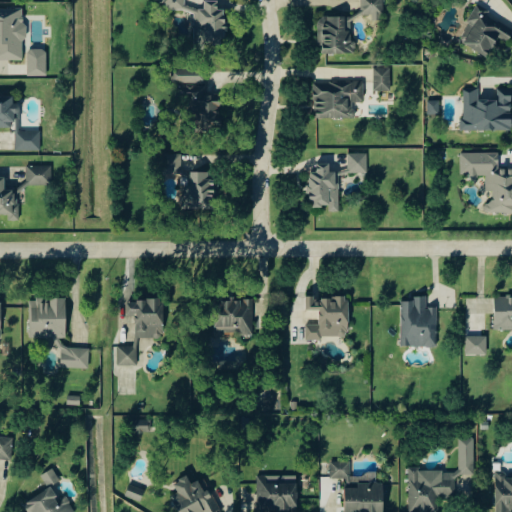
[(162,0),(163,10),(186,9),(185,0),(162,0)]
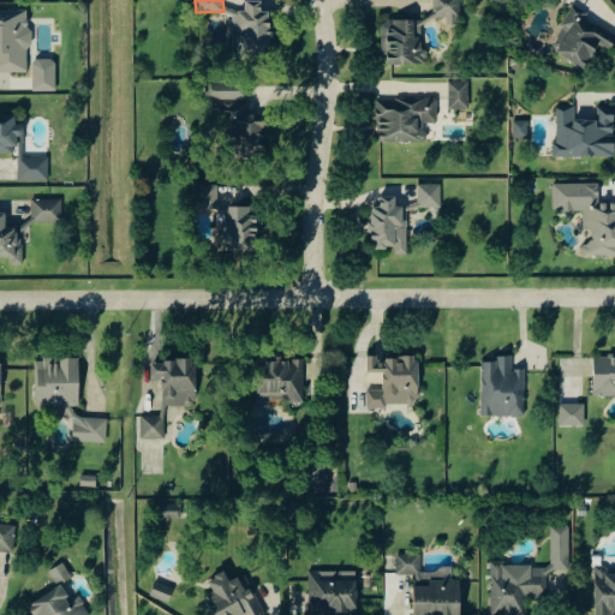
[(263,0),(246,1),(246,9),(225,10),(225,15),(234,15),(236,34),(245,34),(246,51),(257,49),(257,53),(273,52),(272,11),(264,12),(263,0)]
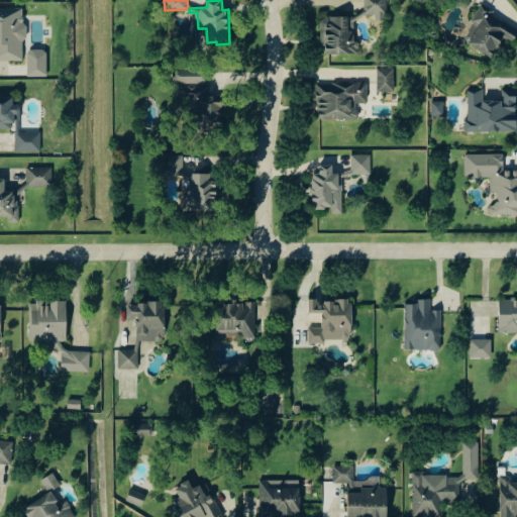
[(328,55),(360,55),(360,41),(356,41),(355,17),(377,17),(377,21),(389,20),(388,0),(366,0),(366,16),(328,16),(328,55)]
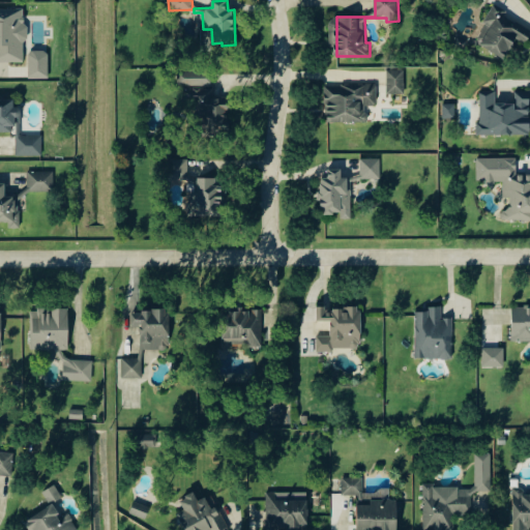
[(479,43),(506,60),(519,39),(527,45),(529,38),(529,29),(506,16),(508,12),(495,5),(484,23),(490,26),(479,43)]
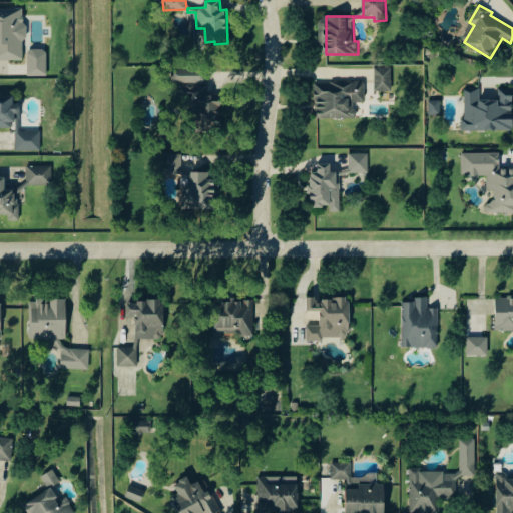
[(0,60),(26,60),(25,8),(0,8),(0,60)]
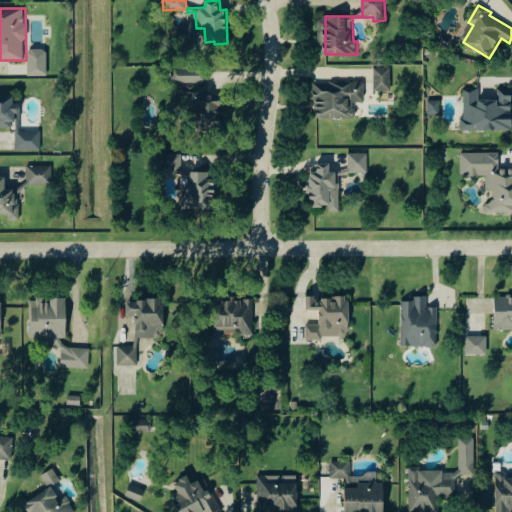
[(29,76),(48,76),(48,49),(28,49),(29,76)]
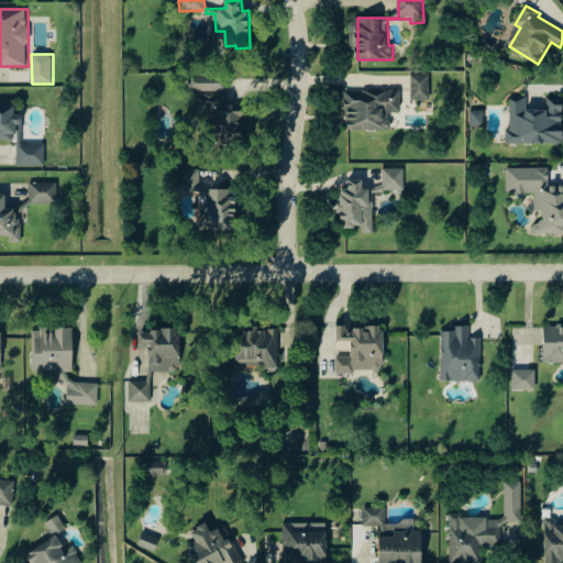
[(431,75),(412,75),(412,101),(431,100),(431,75)]
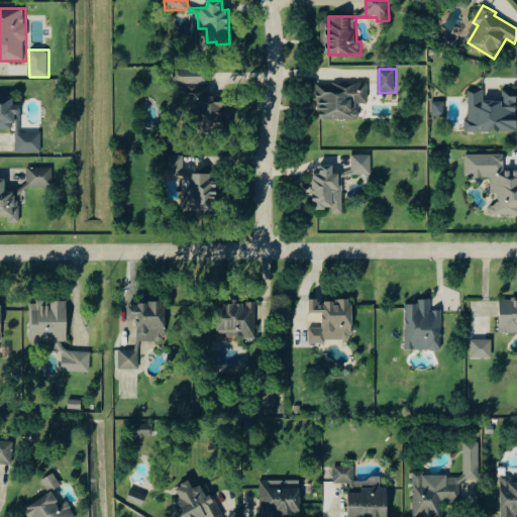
[(209,71),(176,70),(175,85),(184,85),(184,115),(200,115),(200,126),(225,126),(225,96),(209,96),(209,71)]
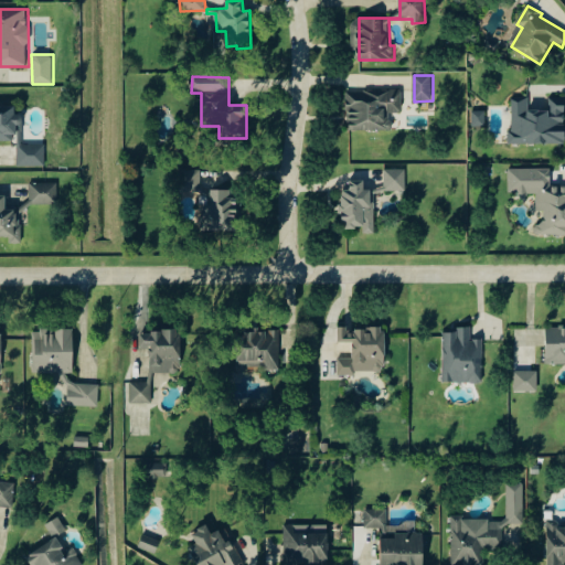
[(403,114),(403,89),(348,91),(349,131),(392,130),(392,114),(403,114)]
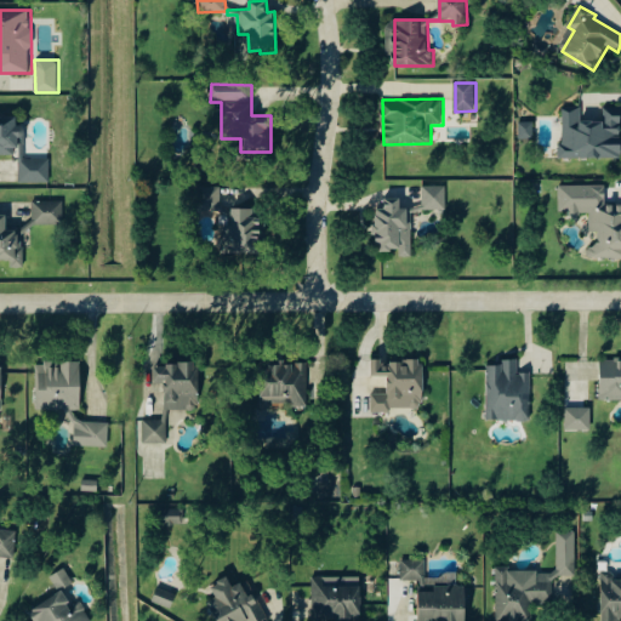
[(563,107),(563,159),(620,158),(620,106),(605,107),(605,121),(581,121),(581,107),(563,107)]
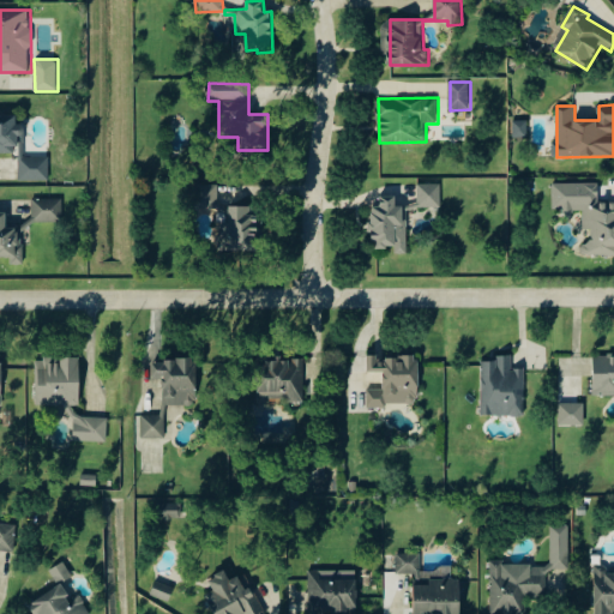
[(529,120),(515,121),(515,138),(529,137),(529,120)]
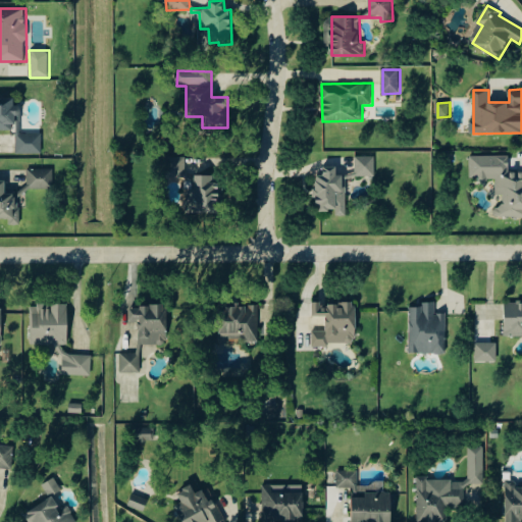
[(43,154),(42,134),(17,134),(17,154),(43,154)]
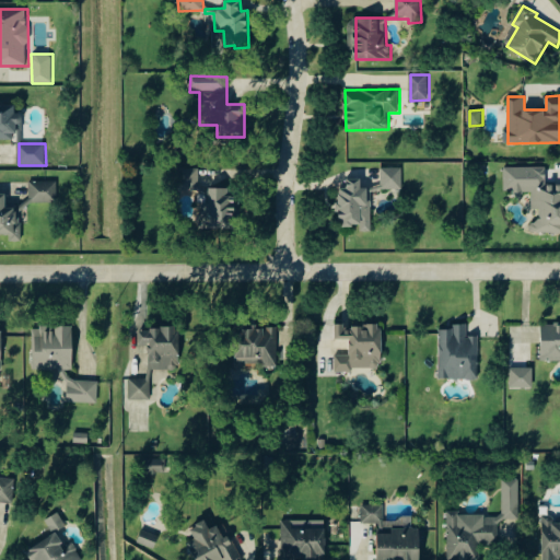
[(505,167),(505,193),(533,193),(533,209),(540,209),(540,222),(531,222),(531,233),(559,232),(559,183),(547,184),(547,166),(505,167)]
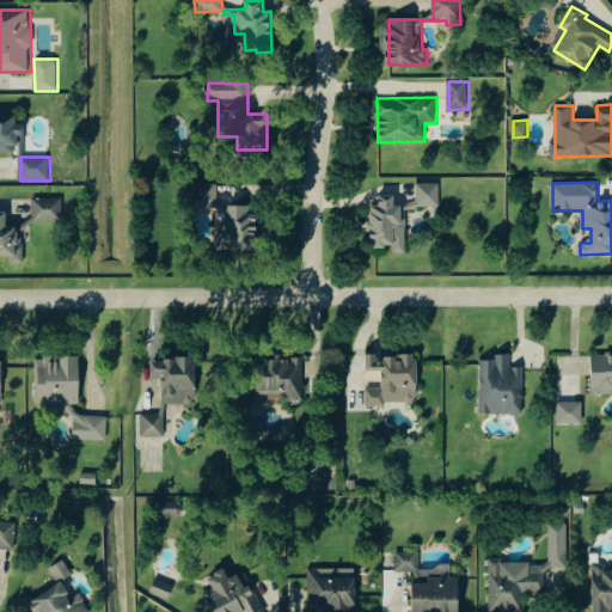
[(219,184),(197,185),(197,219),(218,219),(218,248),(256,248),(256,206),(219,206),(219,184)]
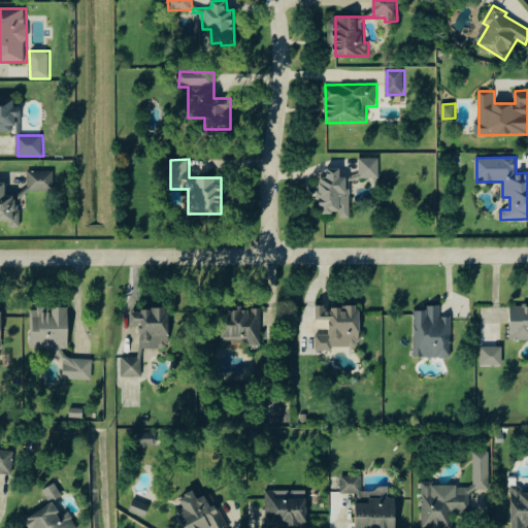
[(381,159),(361,159),(361,178),(381,178),(381,159)]
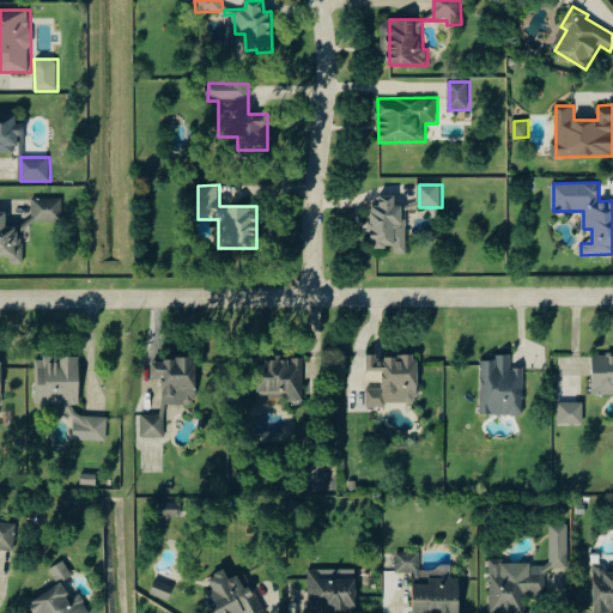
[(407,253),(408,207),(396,207),(398,196),(381,195),(381,206),(372,206),(372,248),(395,248),(395,253),(407,253)]
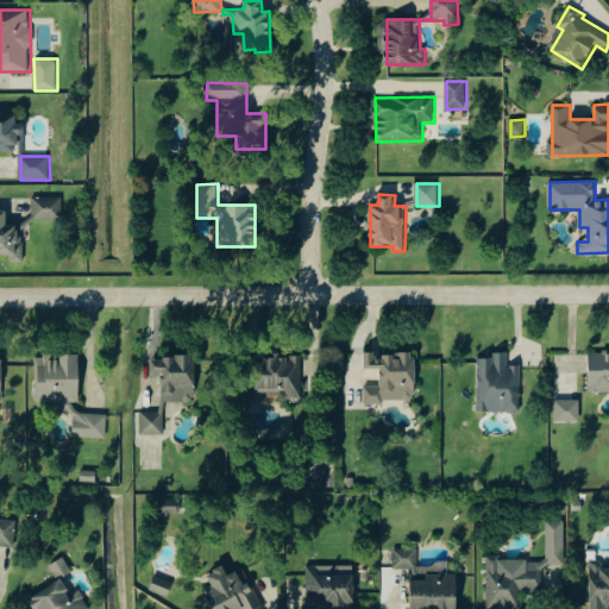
[(63,220),(63,198),(32,199),(32,221),(63,220)]
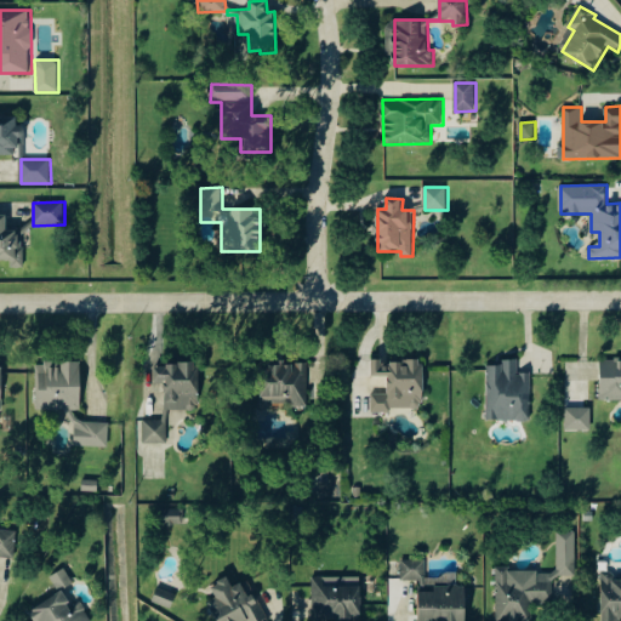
[(24,268),(24,231),(7,232),(7,215),(0,215),(0,262),(12,262),(12,268),(24,268)]
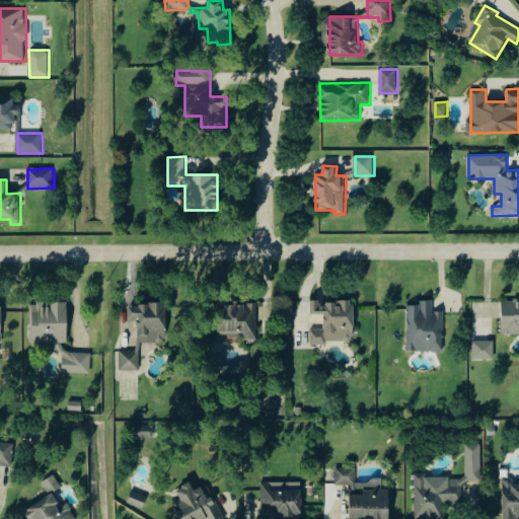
[(311,346),(326,345),(326,342),(355,342),(354,302),(320,303),(320,301),(311,301),(311,315),(324,315),(324,329),(311,329),(311,346)]
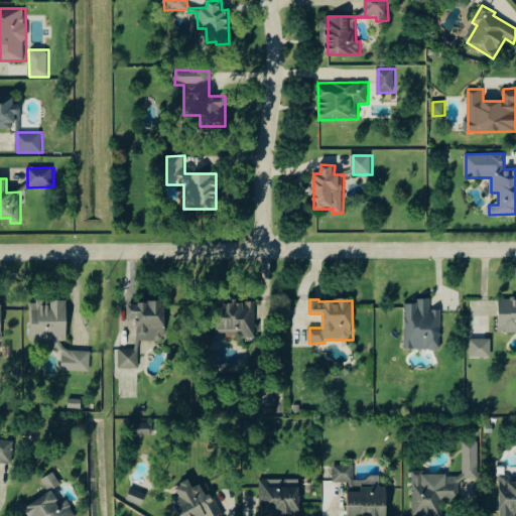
[(406,304),(405,350),(440,351),(441,310),(430,310),(431,299),(417,299),(417,304),(406,304)]
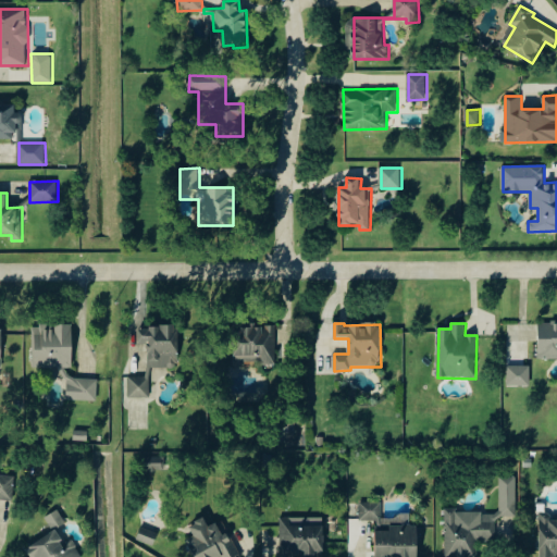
[(556,323),(540,323),(540,359),(556,358),(556,323)]
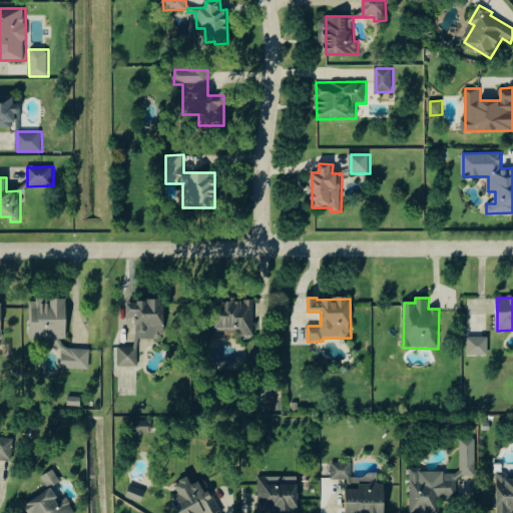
[(68,300),(48,299),(48,300),(32,300),(31,339),(67,339),(68,300)]
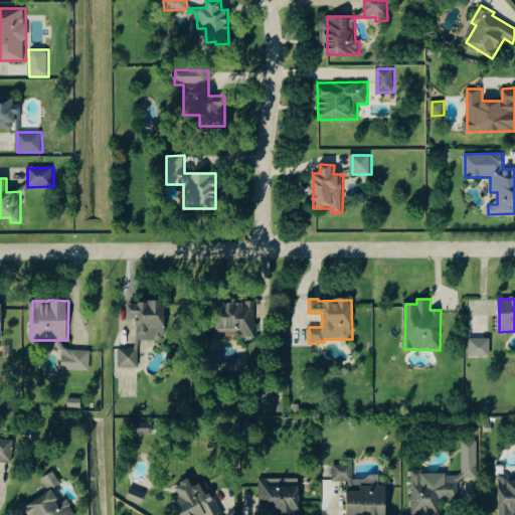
[(256,337),(255,301),(232,302),(232,305),(217,305),(218,338),(238,338),(256,337)]
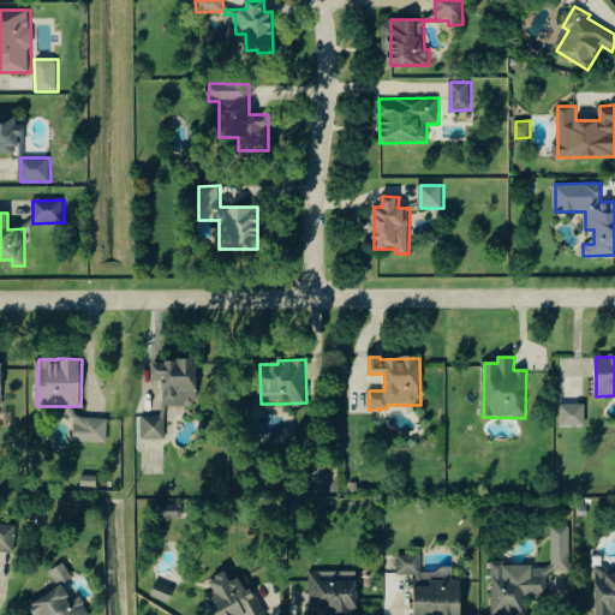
[(143,440),(169,440),(169,406),(197,406),(197,362),(154,362),(154,381),(163,381),(163,416),(143,416),(143,440)]
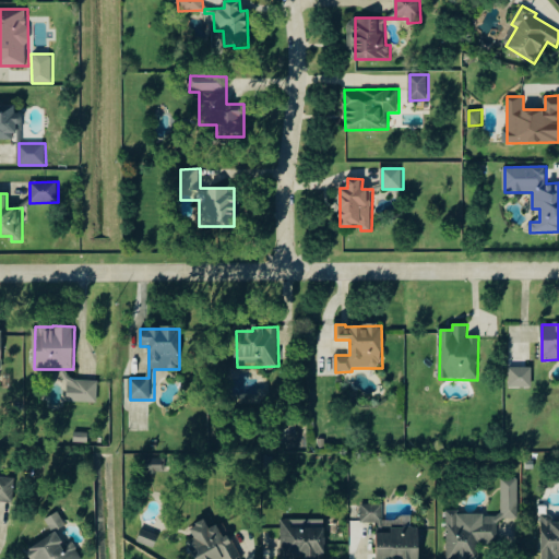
[(533,367),(510,368),(510,388),(534,388),(533,367)]
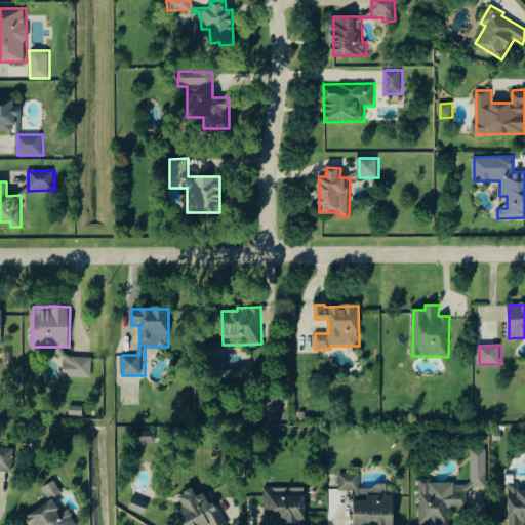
[(64,377),(92,378),(93,357),(64,356),(64,377)]
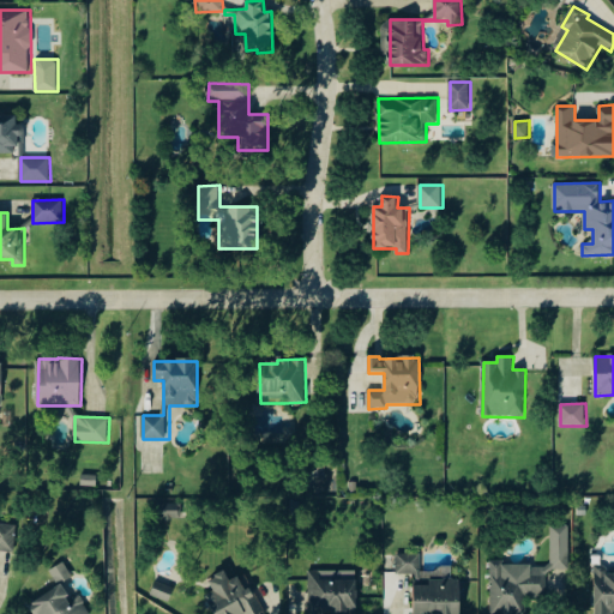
[(98,486),(98,476),(83,475),(83,486),(98,486)]
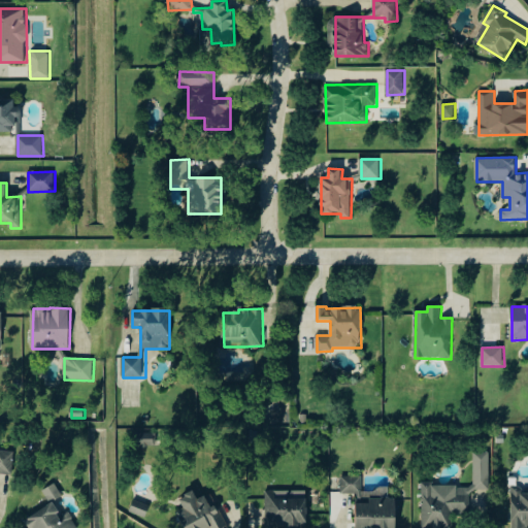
[(153,434),(137,433),(137,447),(153,447),(153,434)]
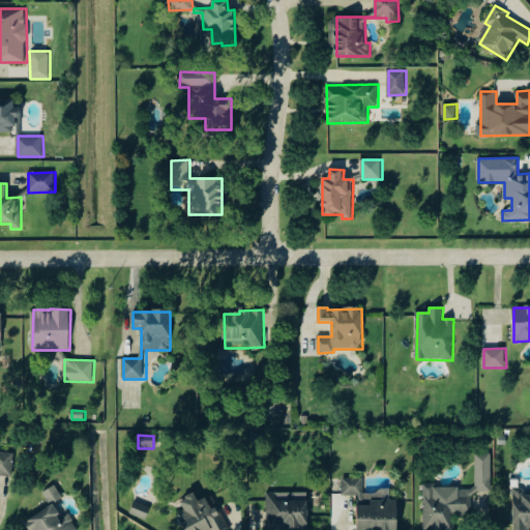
[(0,474),(13,475),(15,452),(0,451),(0,474)]
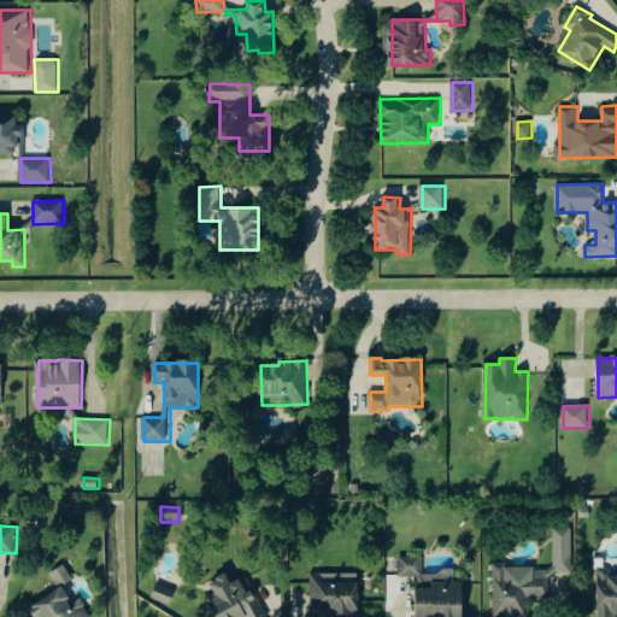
[(574,573),(574,529),(554,529),(554,568),(505,569),(505,563),(494,563),(494,616),(529,616),(529,599),(553,599),(553,573),(574,573)]
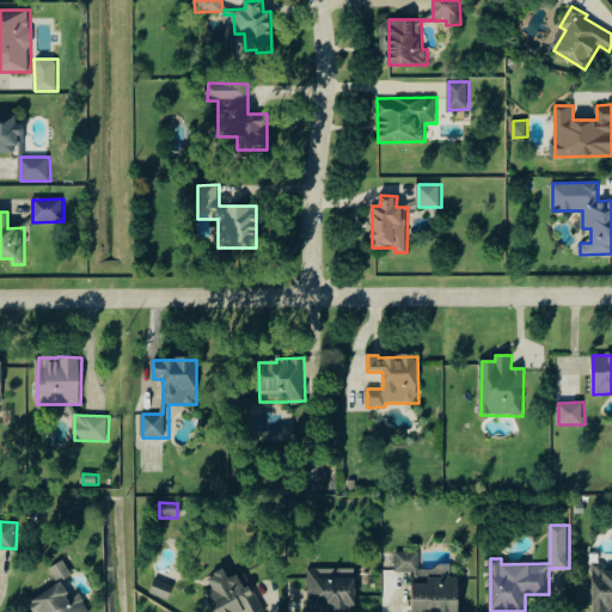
[(397,573),(415,573),(415,580),(423,580),(423,552),(397,552),(397,573)]
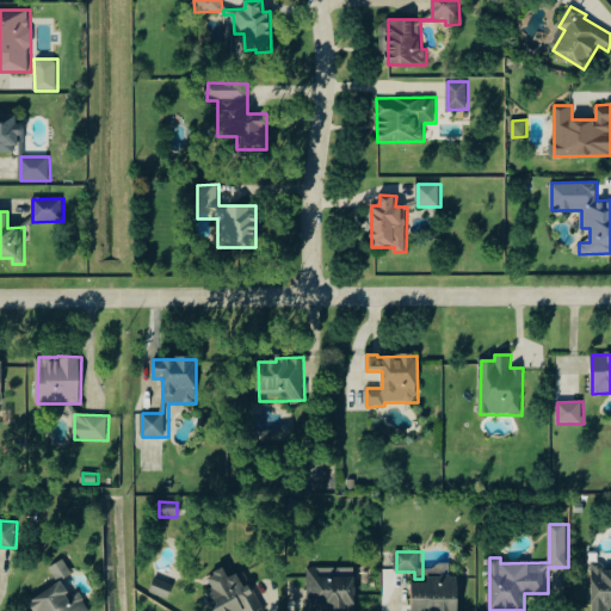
[(73,574),(65,560),(50,568),(59,581),(73,574)]
